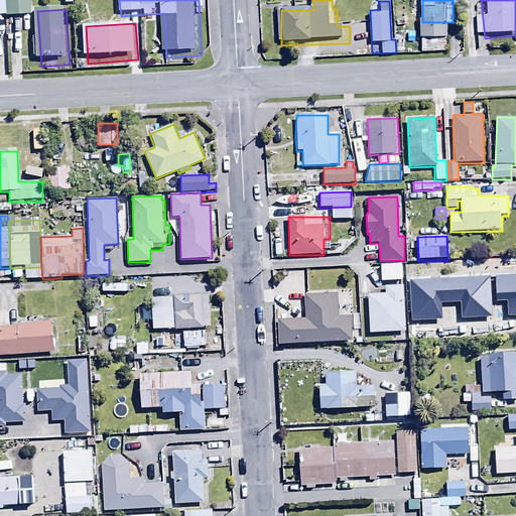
[(402,264),(380,264),(381,280),(402,279),(402,264)]
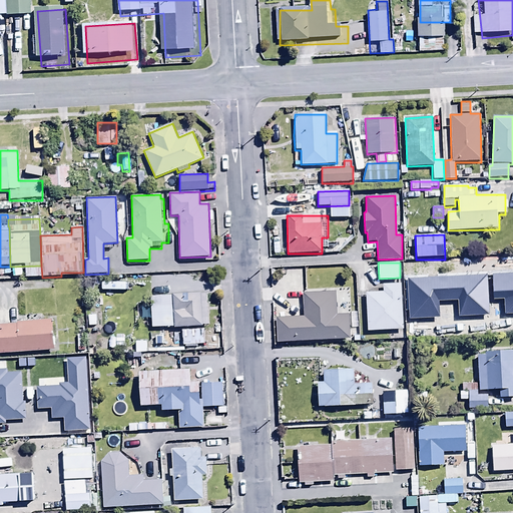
[(303,273),(287,274),(287,283),(304,282),(303,273)]
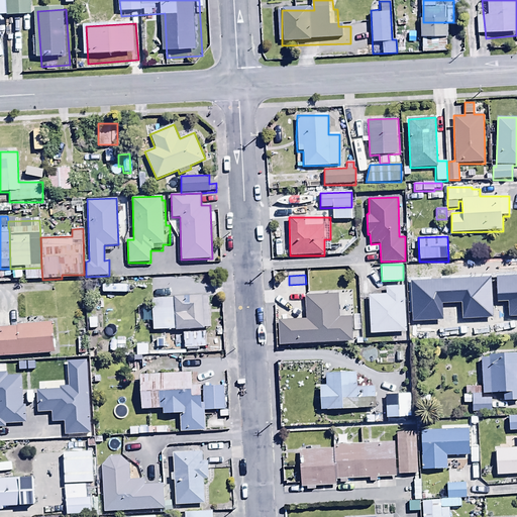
[(416,278),(416,289),(430,289),(430,278),(416,278)]
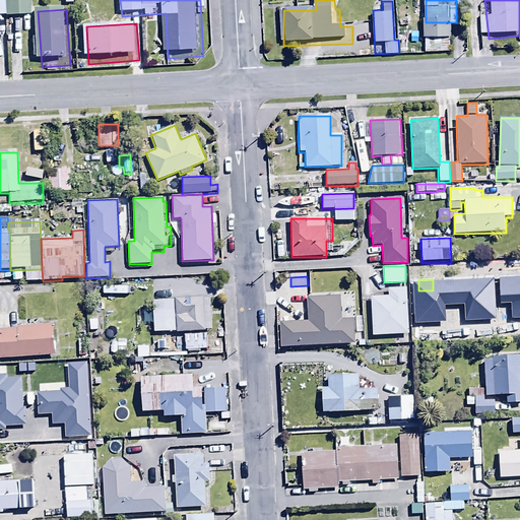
[(477,310),(477,327),(514,326),(514,311),(505,311),(504,287),(491,288),(491,281),(479,281),(479,293),(473,293),(474,299),(468,299),(468,311),(477,310)]
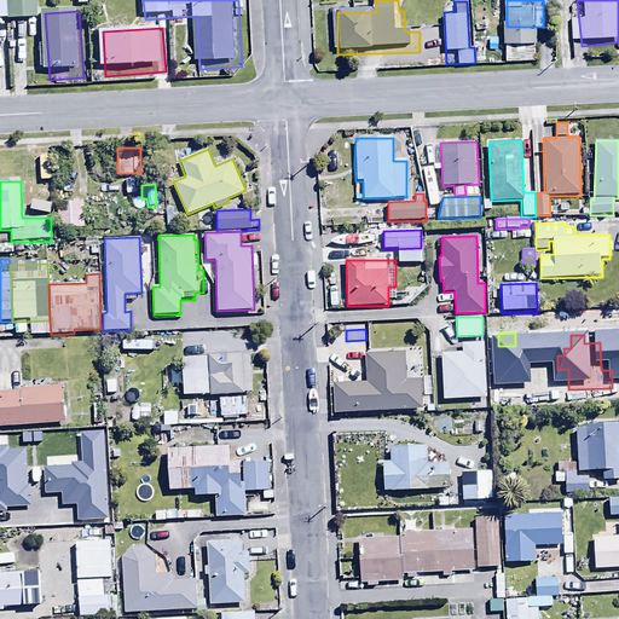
[(441,353),(444,400),(487,398),(485,343),(463,345),(463,352),(441,353)]
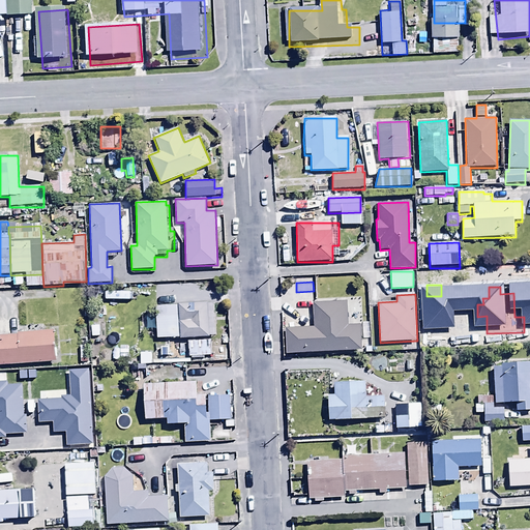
[(285,329),(286,354),(362,351),(360,325),(348,326),(347,301),(313,303),(314,327),(285,329)]
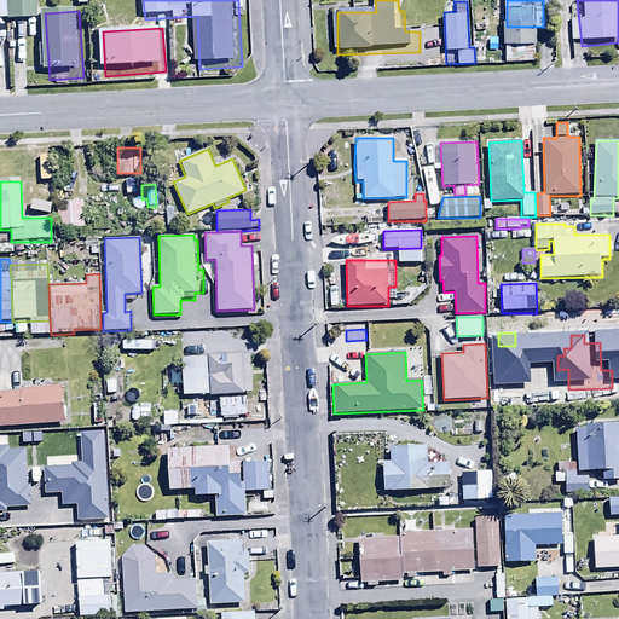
[(208,354),(210,395),(247,394),(246,353),(208,354)]
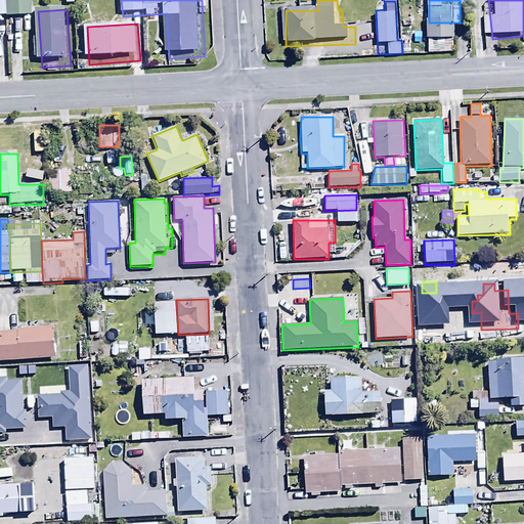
[(178,335),(176,300),(154,301),(155,335),(178,335)]
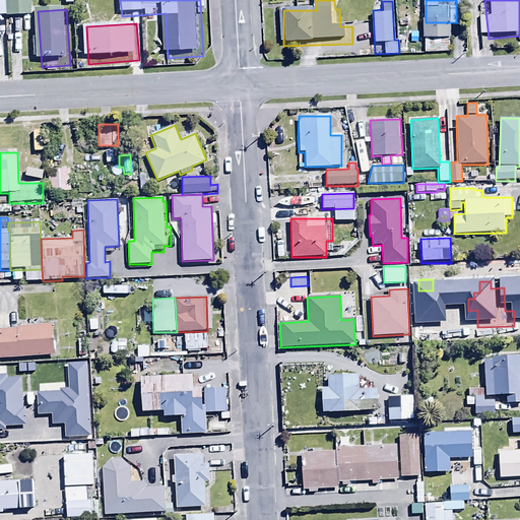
[(102,316),(90,316),(90,326),(102,326),(102,316)]
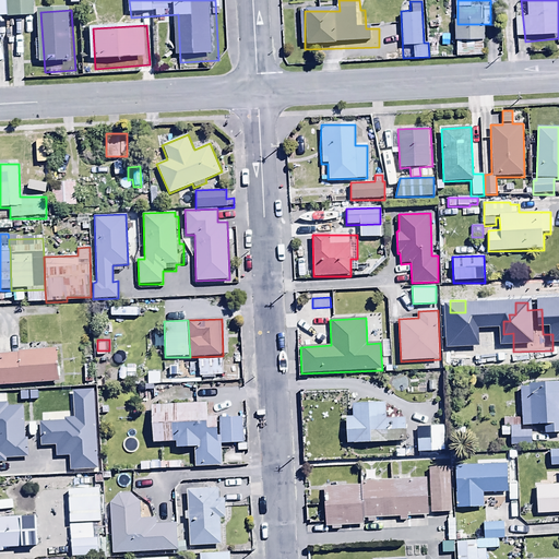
[(509,347),(483,348),(484,368),(510,366),(509,347)]
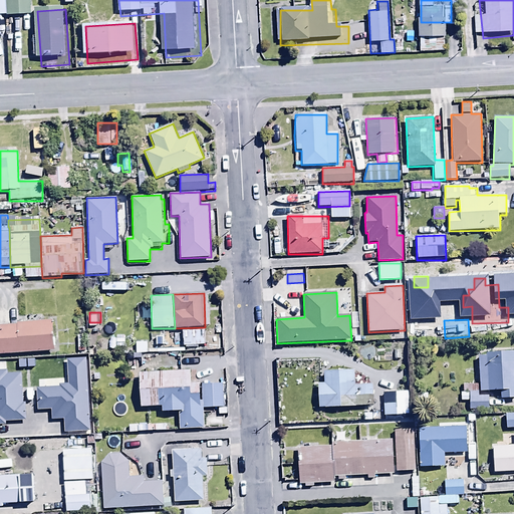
[(52,320),(16,323),(16,325),(0,326),(0,354),(54,351),(52,320)]
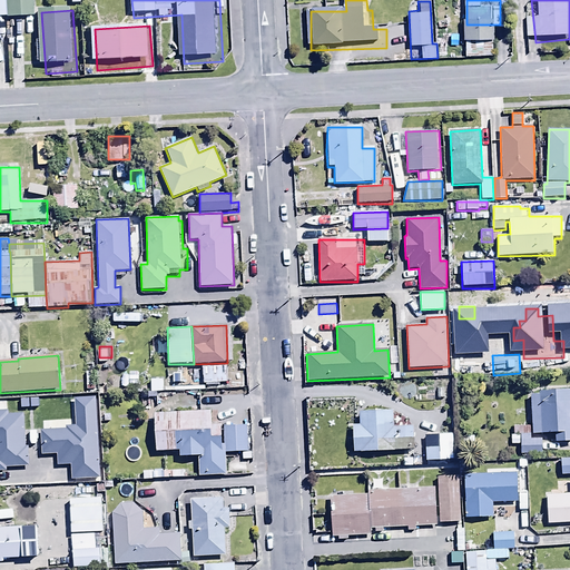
[(95,362),(85,362),(86,390),(96,390),(95,362)]
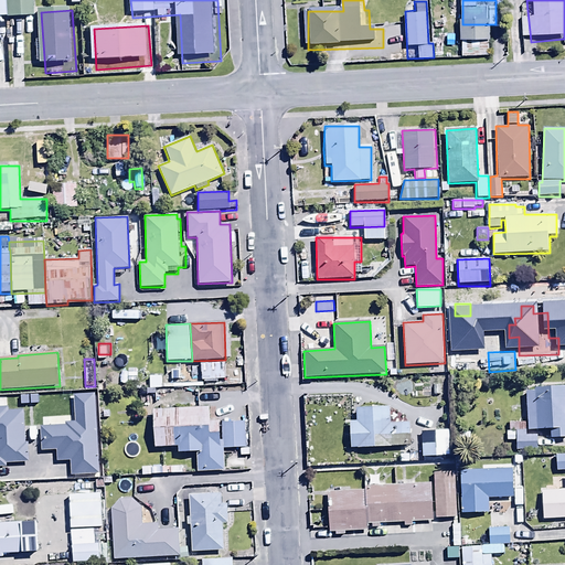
[(224,362),(200,362),(200,381),(225,380),(224,362)]
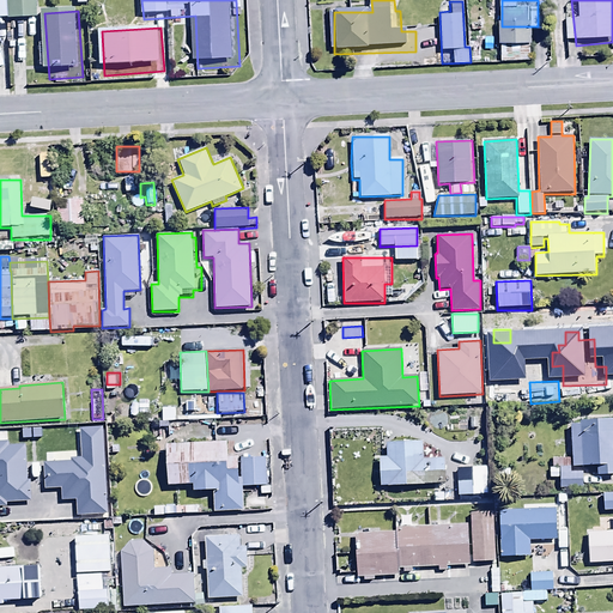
[(177,401),(177,413),(195,413),(195,401),(177,401)]
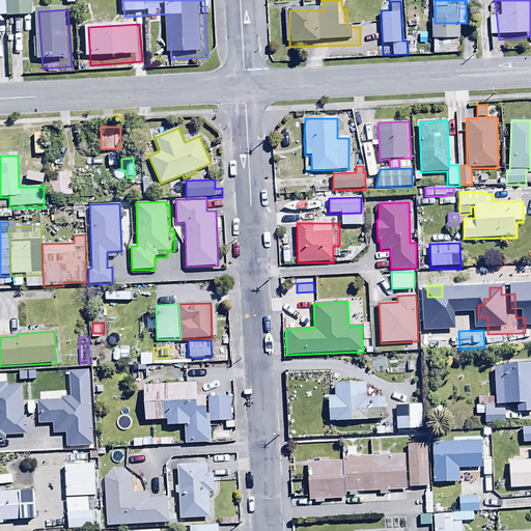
[(530,361),(495,363),(496,404),(518,403),(518,412),(530,411),(530,361)]
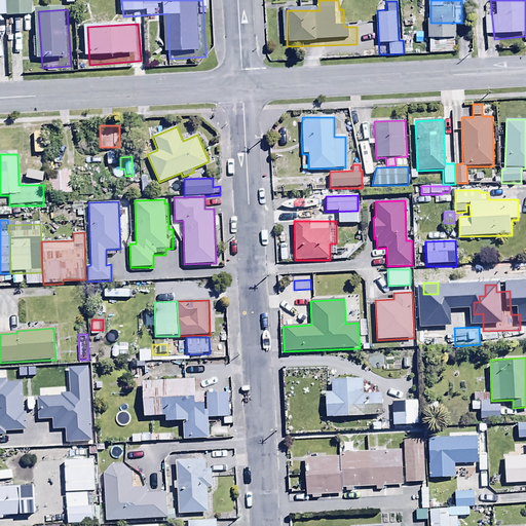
[(195,378),(184,378),(184,380),(143,380),(144,416),(164,415),(164,420),(183,420),(183,439),(210,439),(209,418),(223,418),(223,424),(232,424),(232,417),(229,417),(228,392),(196,392),(195,378)]
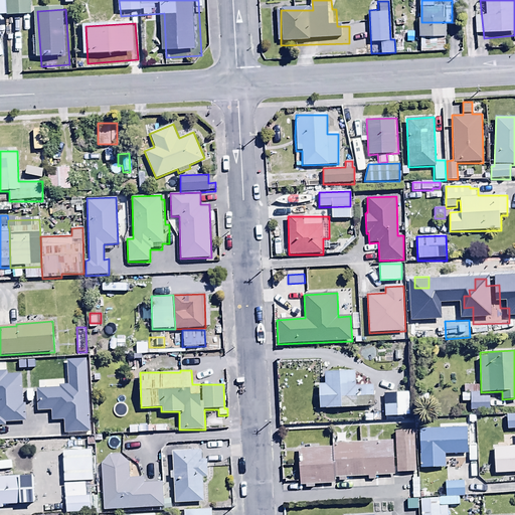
[(319,384),(320,408),(375,406),(374,385),(362,385),(362,381),(358,381),(358,375),(355,375),(355,370),(325,372),(325,383),(319,384)]
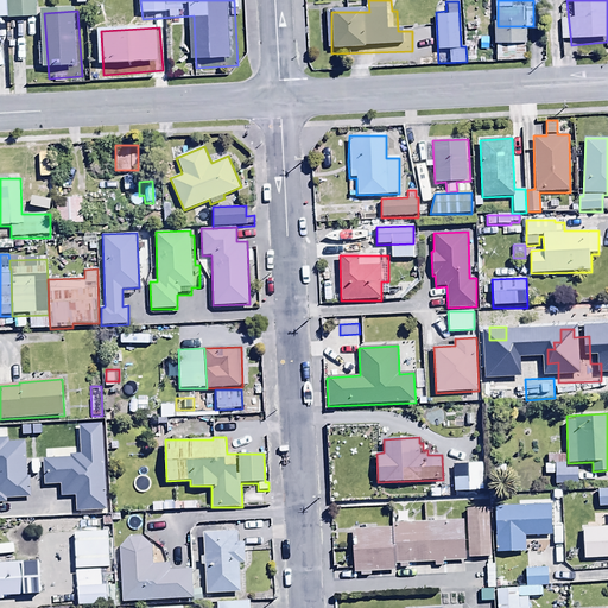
[(567,468),(565,454),(549,454),(550,463),(545,464),(545,475),(555,475),(555,486),(587,485),(587,468),(567,468)]
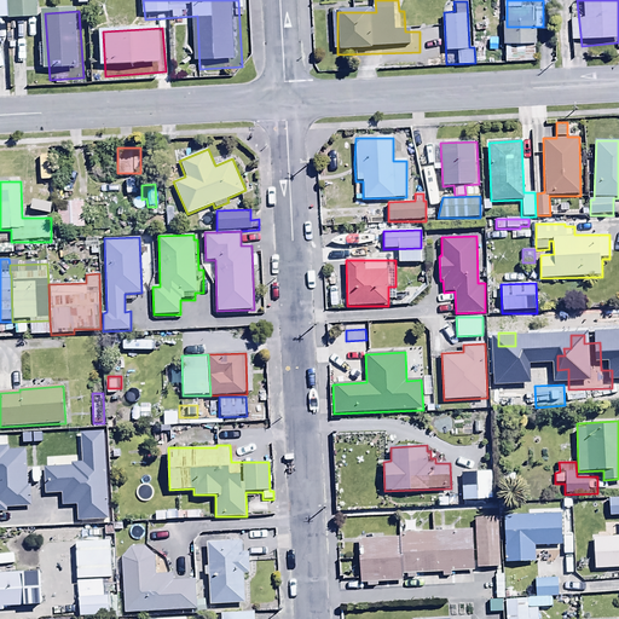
[(0,469),(0,507),(57,504),(56,489),(24,490),(23,478),(15,478),(13,468),(0,469)]
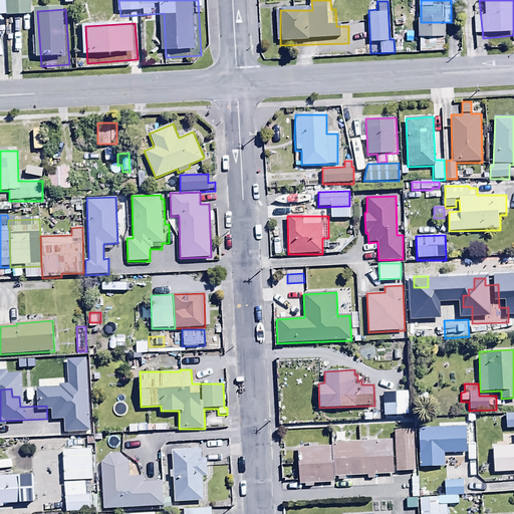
[(409,392),(382,392),(383,416),(410,416),(409,392)]
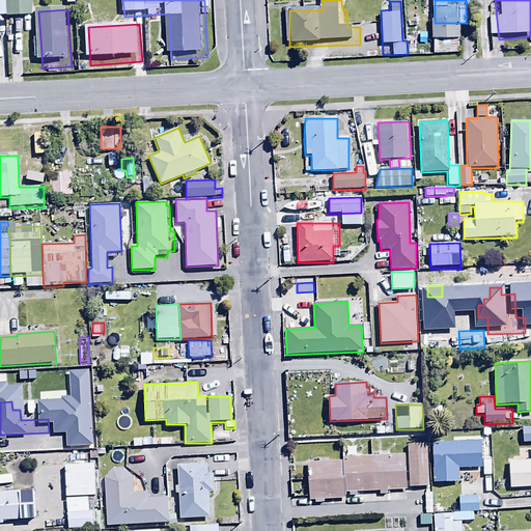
[(481,441),(431,442),(432,482),(459,481),(459,469),(481,469),(481,441)]
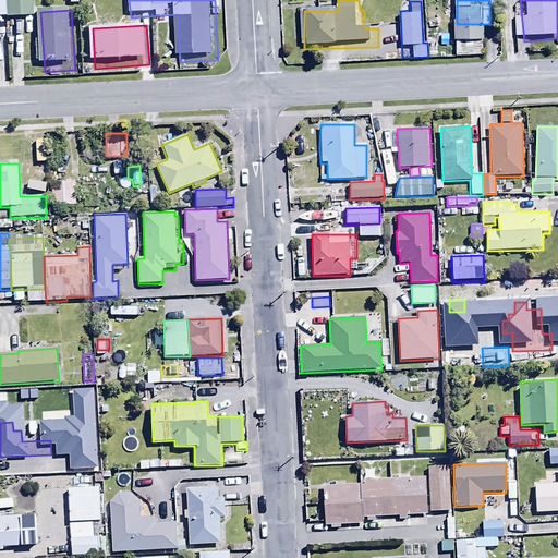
[(428,468),(431,512),(451,511),(449,466),(428,468)]
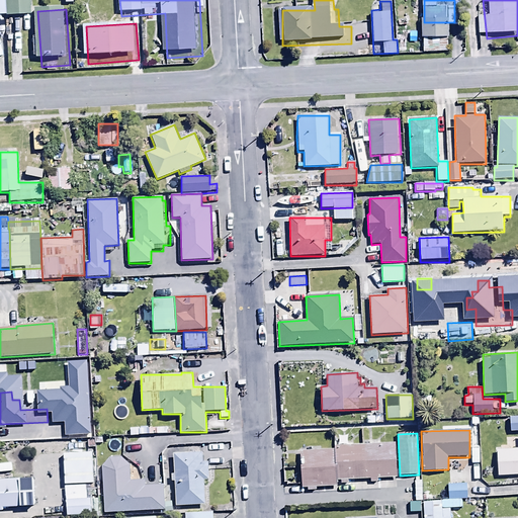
[(89,441),(78,442),(78,456),(90,455),(89,441)]
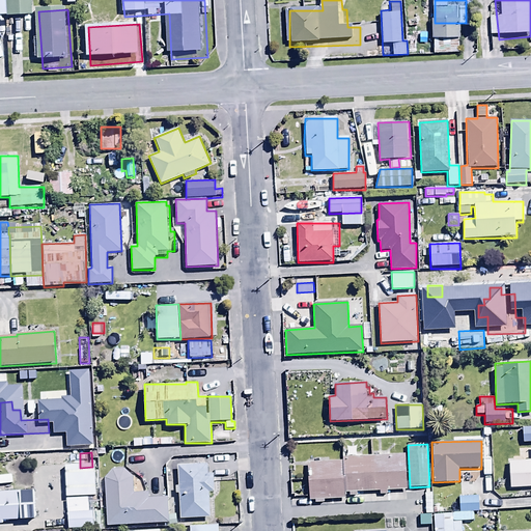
[(408,490),(406,453),(343,456),(343,462),(307,463),(309,501),(315,501),(315,504),(324,503),(324,501),(345,500),(345,493),(348,493),(350,497),(357,497),(357,493),(380,492),(380,495),(387,495),(387,491),(408,490)]
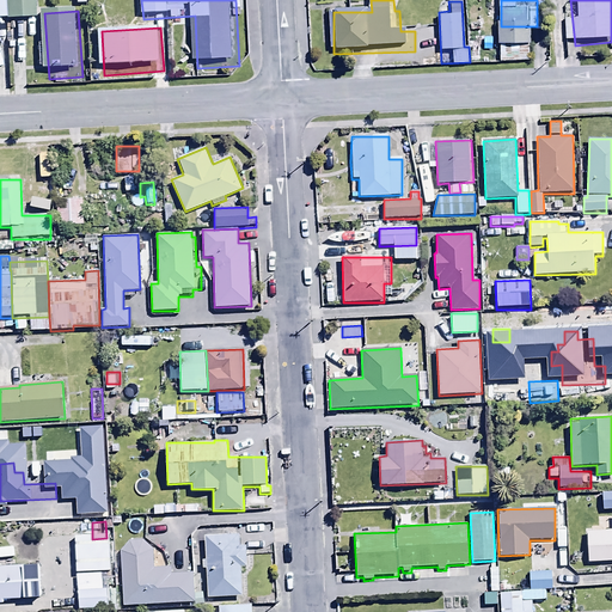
[(587,536),(588,562),(611,561),(611,530),(585,531),(585,536),(587,536)]
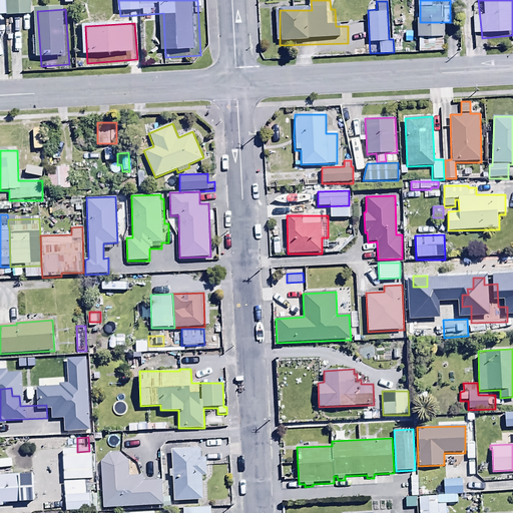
[(169,477),(172,477),(173,501),(203,500),(202,475),(206,475),(206,457),(201,457),(201,447),(171,448),(172,469),(169,469),(169,477)]
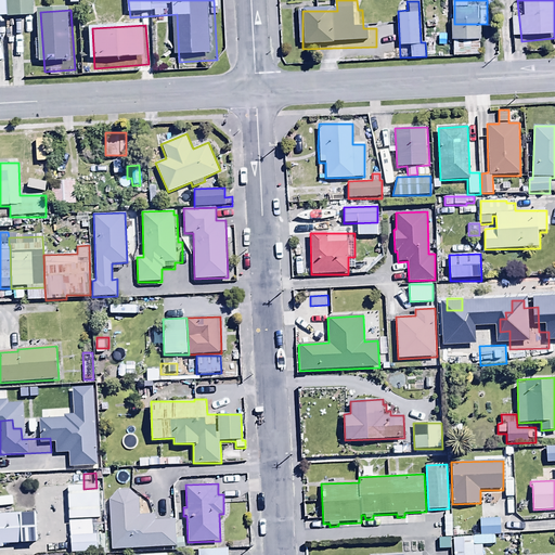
[(139,498),(130,490),(118,491),(108,501),(111,550),(176,546),(173,519),(156,519),(155,514),(140,515),(139,498)]
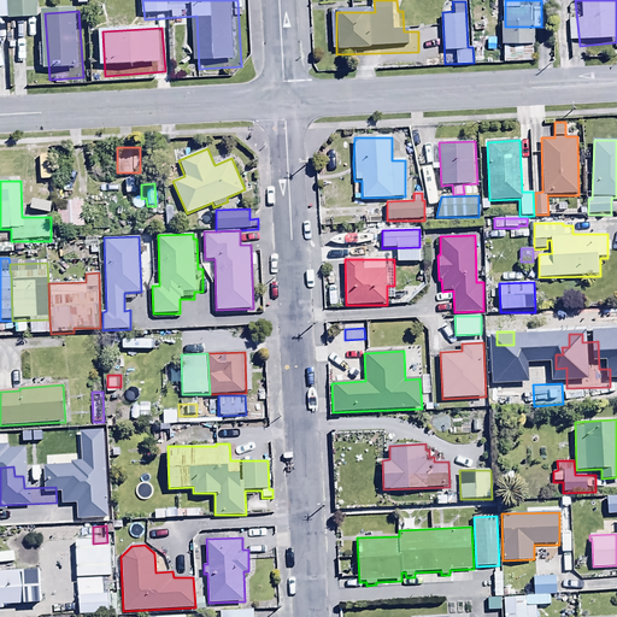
[(39,569),(0,570),(0,610),(4,610),(4,604),(41,601),(39,569)]
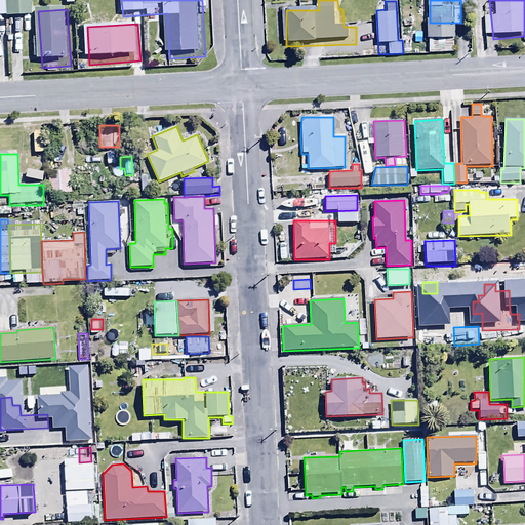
[(454,490),(454,507),(473,506),(472,490),(454,490)]
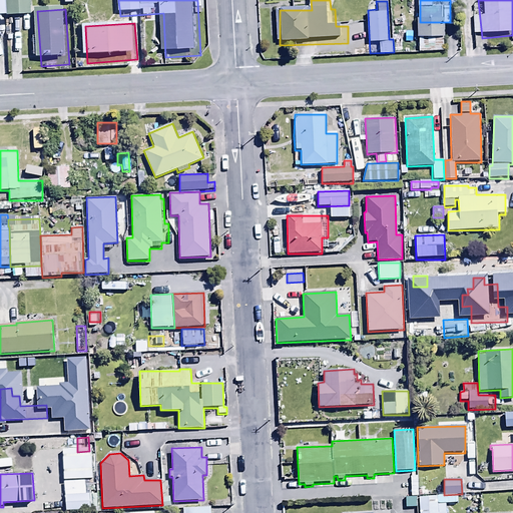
[(65,495),(66,511),(90,510),(89,494),(65,495)]
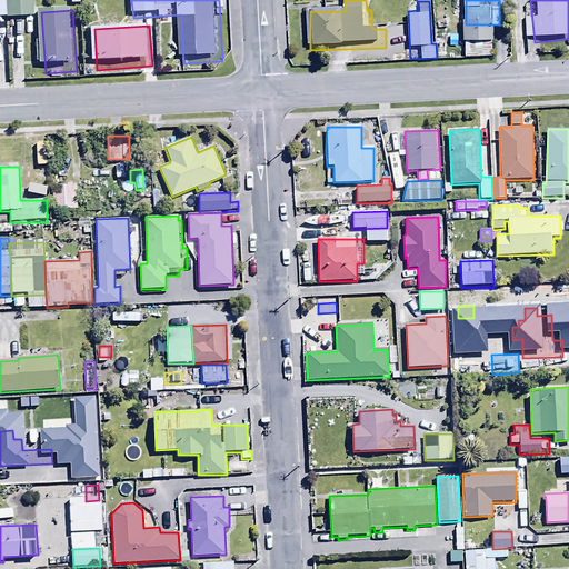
[(488,550),(465,551),(465,568),(495,568),(495,558),(488,559),(488,550)]
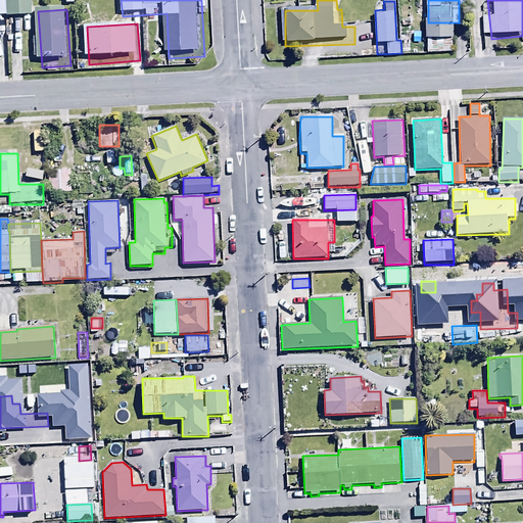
[(413,507),(413,517),(425,517),(425,507),(413,507)]
